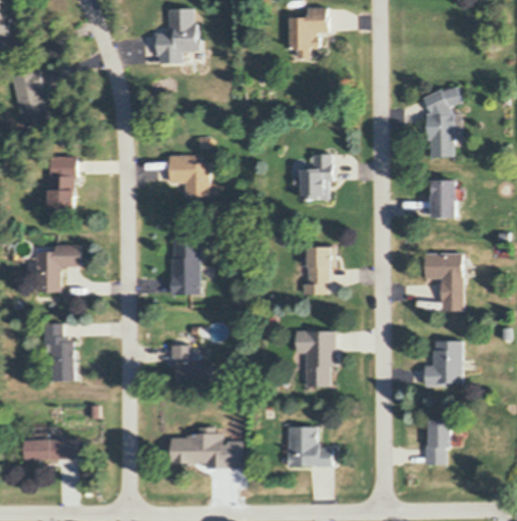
[(326,7),(326,18),(328,18),(328,32),(315,32),(315,35),(318,35),(318,50),(309,50),(309,59),(297,59),(297,50),(289,50),(289,19),(308,19),(308,7),(326,7)]
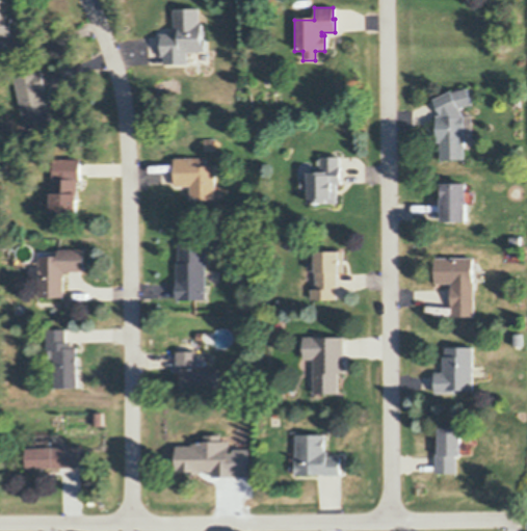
[(203,44),(203,52),(185,53),(185,63),(161,64),(160,64),(160,57),(158,57),(157,33),(170,33),(169,9),(195,8),(195,23),(199,23),(200,38),(203,38),(203,44)]
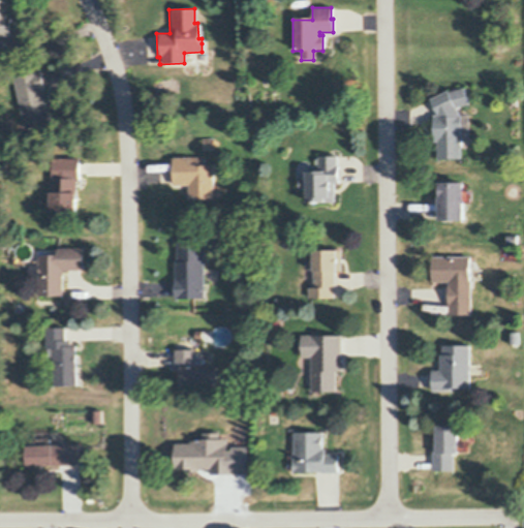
[(160,64),(184,63),(184,53),(202,52),(202,43),(204,43),(204,62),(203,64),(202,64),(185,65),(184,66),(160,67),(160,64)]
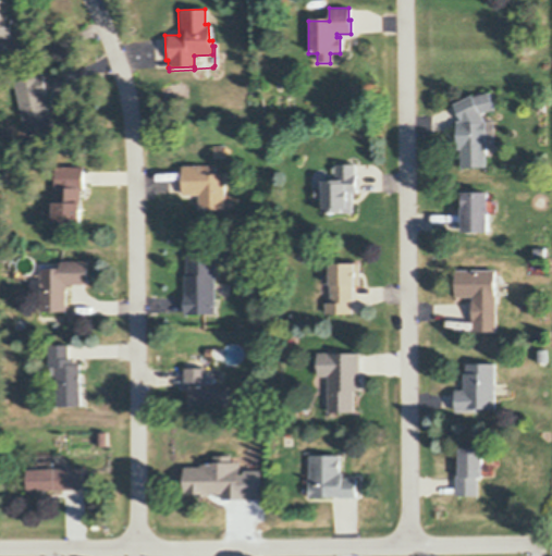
[(290,61),(291,61),(292,61),(293,62),(294,62),(294,63),(294,64),(295,64),(295,65),(295,66),(295,68),(294,68),(294,69),(293,70),(292,70),(292,71),(291,71),(290,71),(289,71),(289,70),(287,70),(286,69),(286,68),(285,68),(285,66),(285,65),(285,64),(286,64),(286,63),(286,62),(287,62),(289,61),(290,61)]
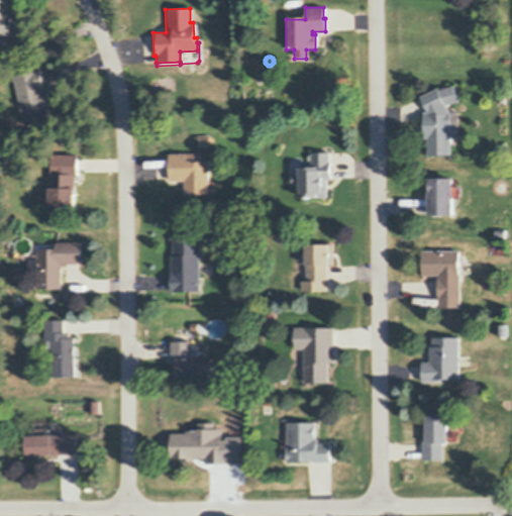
[(50,119),(48,120),(23,125),(12,77),(37,72),(37,71),(40,71),(44,89),(41,90),(45,106),(46,106),(50,119)]
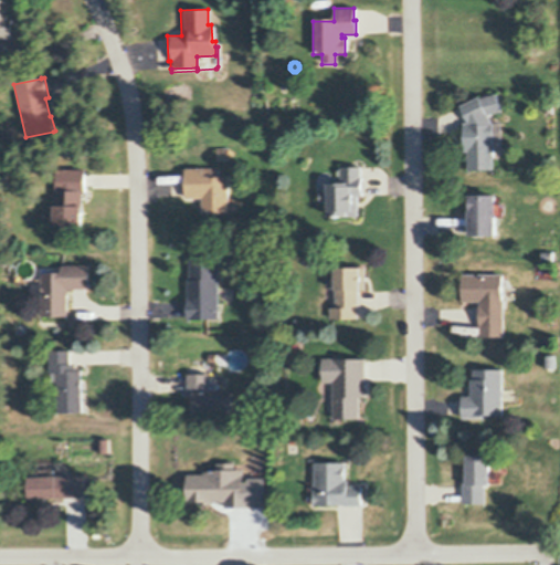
[(493,95),(497,114),(486,116),(490,123),(492,123),(492,137),(490,137),(490,147),(492,147),(492,155),(490,155),(490,167),(466,167),(466,150),(462,150),(462,123),(466,123),(466,121),(458,107),(476,97),(477,98),(493,95)]
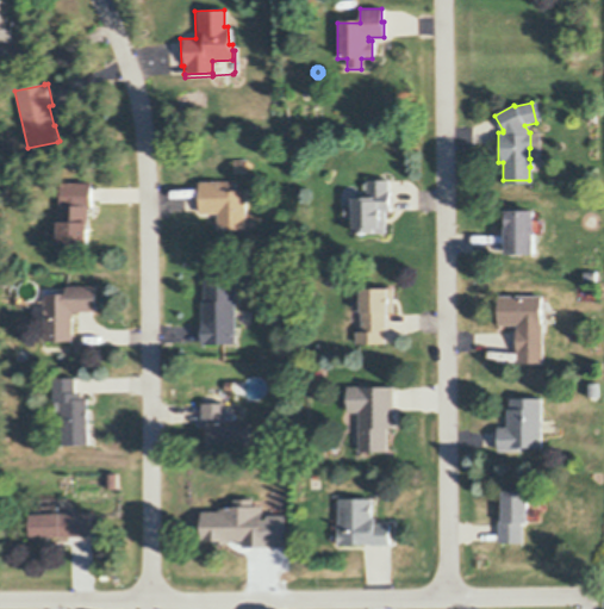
[(244,173),(230,172),(230,161),(244,161),(244,173)]
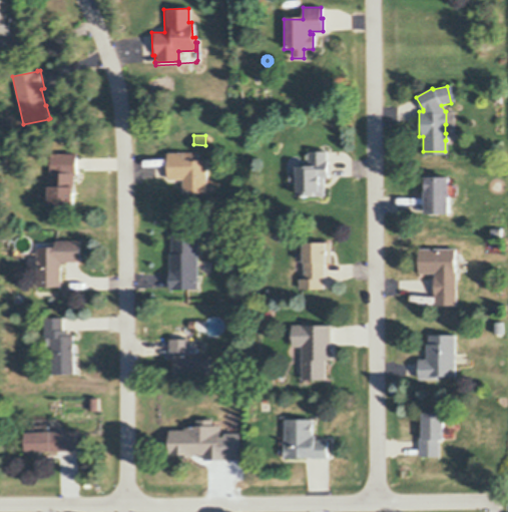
[(203,178),(203,191),(203,192),(179,192),(179,179),(164,179),(164,152),(182,152),(182,160),(203,160),(203,178)]
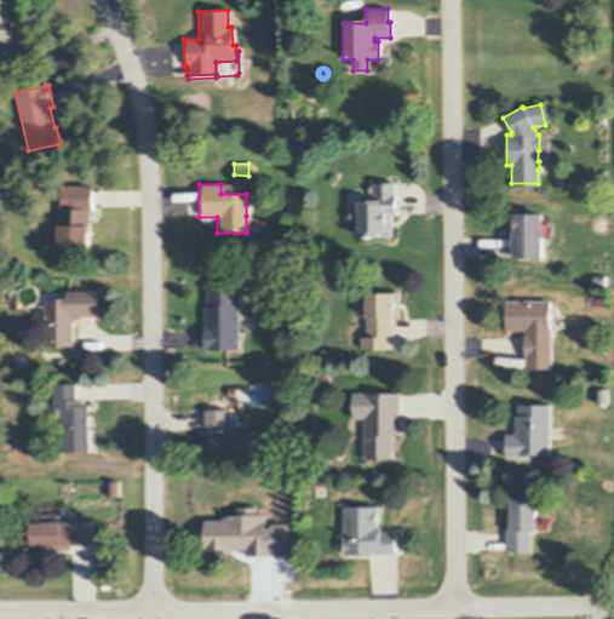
[(355,233),(355,221),(349,221),(346,221),(346,211),(349,211),(355,211),(355,201),(360,201),(371,201),(372,201),(372,196),(372,195),(372,184),(374,184),(392,184),(392,196),(395,196),(395,215),(392,215),(390,215),(390,235),(361,235),(355,235),(355,233)]
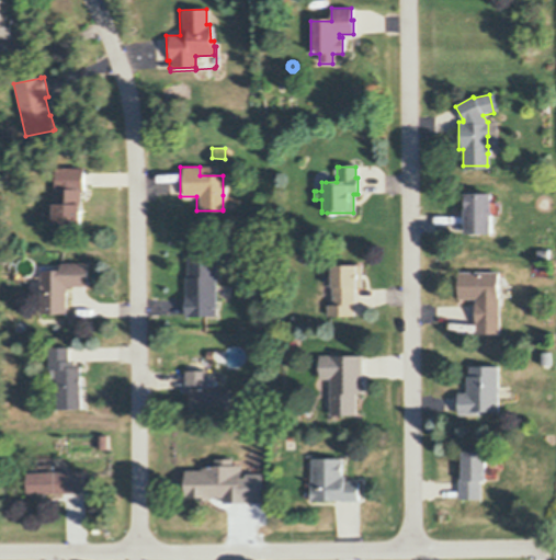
[(49,224),(49,201),(49,189),(52,189),(52,168),(80,168),(80,192),(78,192),(78,226),(49,226),(49,224)]
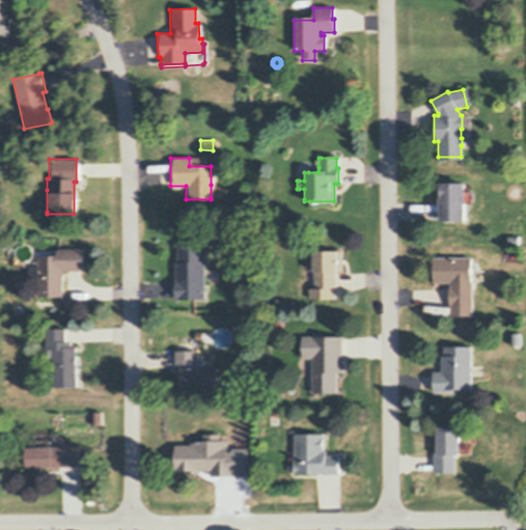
[(319,167),(319,168),(319,172),(317,172),(308,172),(304,172),(304,180),(299,180),(297,180),(297,189),(299,189),(304,189),(304,199),(300,199),(296,192),(292,191),(291,178),(292,171),(292,167),(294,165),(296,163),(298,162),(300,162),(302,162),(304,163),(307,166),(309,167),(319,167)]
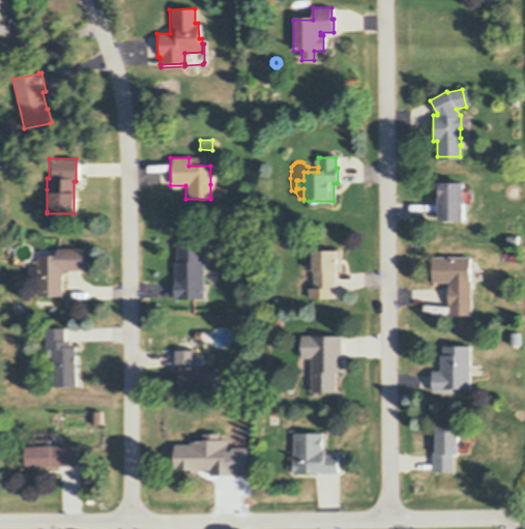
[(462,202),(462,221),(441,221),(441,183),(462,182),(462,189),(462,202)]
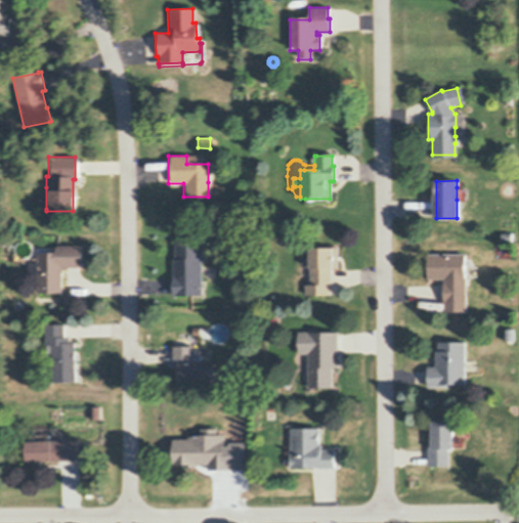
[(510,233),(510,242),(500,242),(500,233),(510,233)]
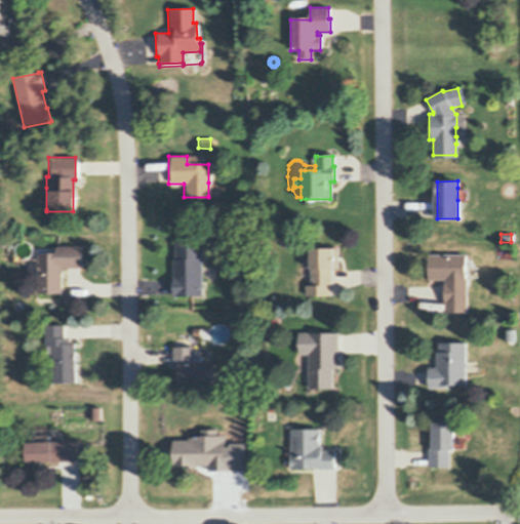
[(200,267),(200,280),(200,295),(170,296),(169,259),(172,259),(172,241),(199,241),(200,267)]
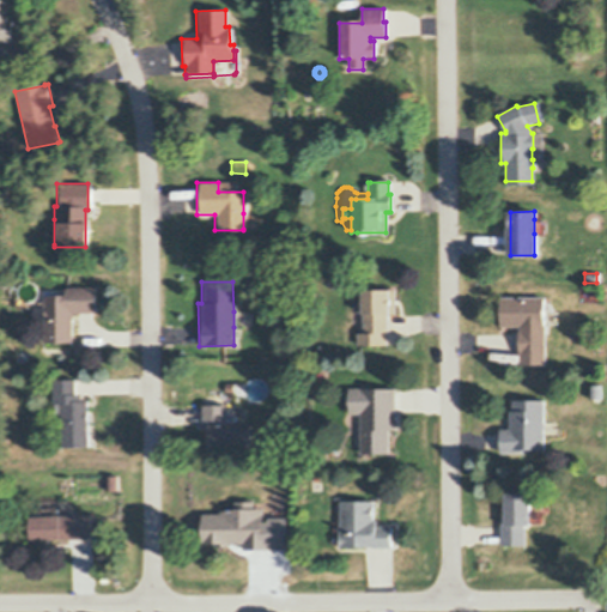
[(43,337),(43,321),(31,321),(31,308),(43,308),(43,297),(65,297),(65,289),(90,289),(91,313),(70,313),(70,341),(43,341),(43,337)]
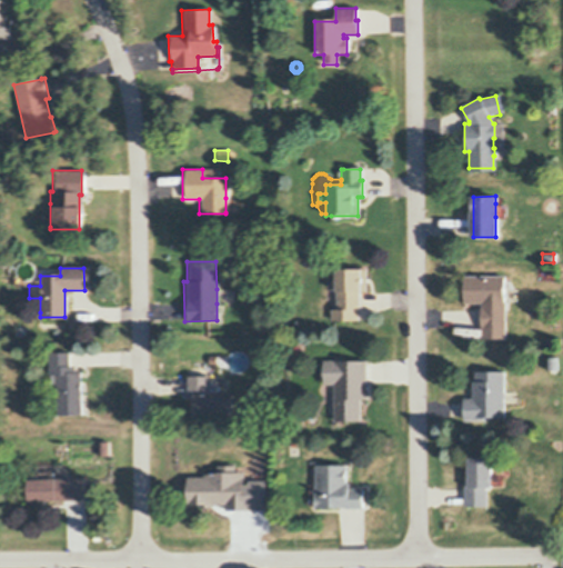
[(329,310),(334,309),(334,284),(334,269),(364,269),(364,291),(357,291),(357,311),(355,311),(355,320),(329,320),(329,310)]
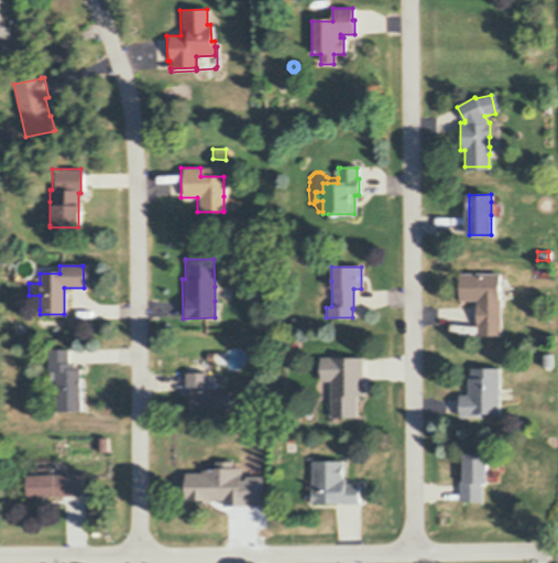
[(499,299),(499,323),(499,334),(478,334),(478,323),(477,323),(477,304),(481,304),(481,298),(459,298),(459,274),(478,274),(478,272),(482,272),(482,274),(499,274),(499,287),(499,299)]
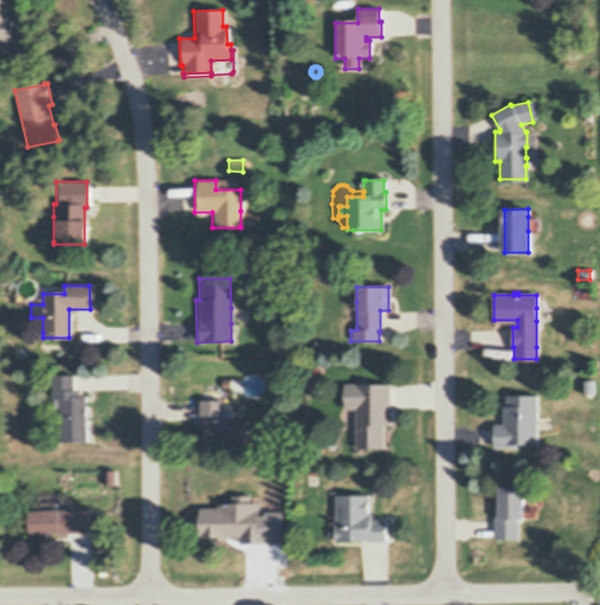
[(17,347),(18,348),(19,348),(20,348),(20,349),(21,349),(21,351),(23,352),(23,353),(23,354),(23,355),(21,356),(21,358),(20,358),(20,359),(19,359),(18,360),(17,360),(15,360),(14,360),(13,359),(12,359),(12,358),(11,358),(11,356),(11,355),(10,355),(10,354),(10,353),(11,352),(11,351),(12,349),(13,348),(14,348),(15,347),(17,347)]
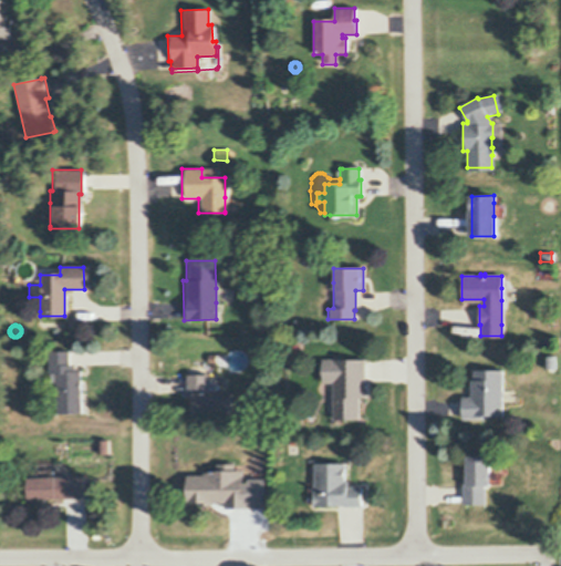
[(222,356),(224,354),(224,353),(225,353),(225,352),(226,352),(227,351),(228,351),(229,350),(230,350),(231,350),(232,350),(234,350),(235,350),(236,350),(237,351),(238,351),(238,352),(239,352),(239,353),(240,353),(240,354),(241,354),(241,356),(242,356),(242,357),(242,358),(242,359),(242,360),(242,361),(242,362),(242,363),(242,364),(242,366),(241,366),(241,367),(240,368),(239,369),(238,370),(237,370),(236,371),(235,371),(234,371),(232,371),(231,371),(230,371),(229,371),(228,371),(228,370),(227,370),(226,370),(226,369),(225,369),(225,368),(224,368),(224,367),(222,366),(222,364),(221,363),(221,362),(221,361),(221,360),(221,359),(221,358),(222,357),(222,356)]
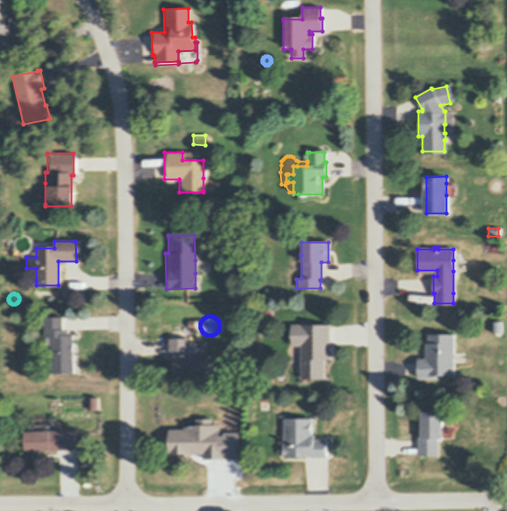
[(59,317),(60,329),(65,329),(65,335),(70,335),(72,373),(49,374),(48,348),(45,348),(45,337),(42,337),(41,318),(59,317)]
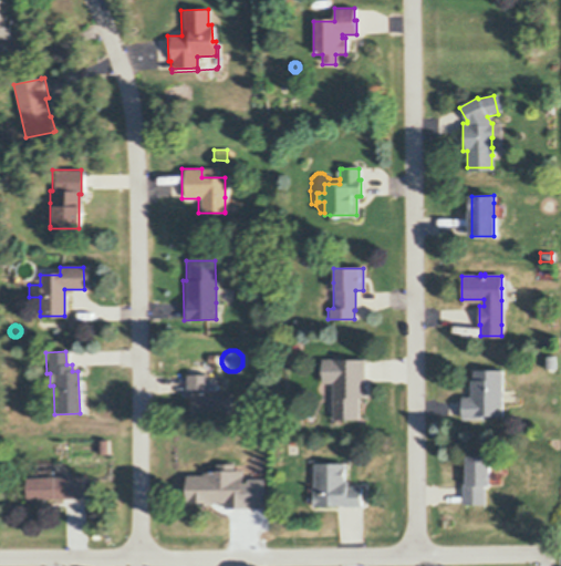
[(322,360),(361,359),(362,395),(355,395),(355,419),(332,419),(332,381),(322,381),(322,360)]
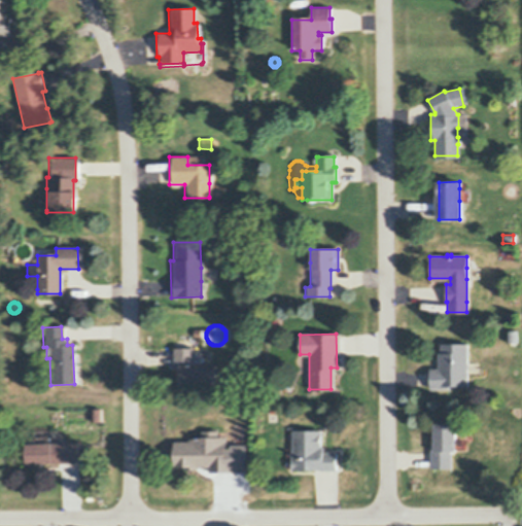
[(465,372),(465,387),(447,387),(447,389),(429,388),(429,371),(437,372),(437,354),(439,355),(439,346),(465,346),(465,365),(465,372)]
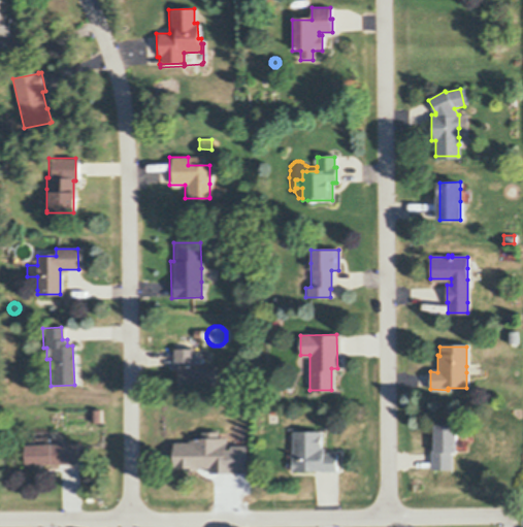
[(192,350),(192,353),(197,353),(197,365),(208,365),(214,365),(214,388),(176,388),(176,371),(171,371),(171,349),(192,349),(192,350)]
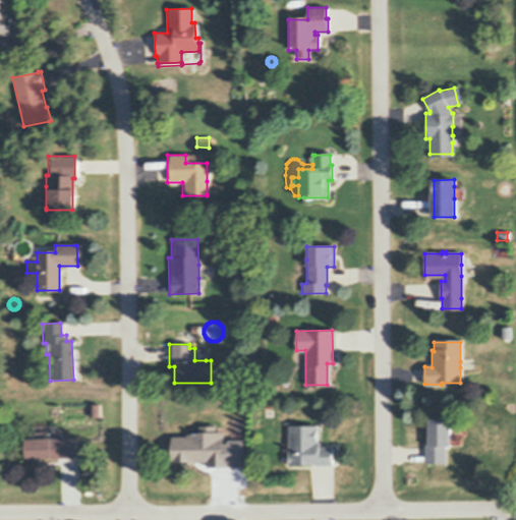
[(282,379),(283,379),(284,379),(285,379),(285,380),(286,380),(286,381),(287,381),(287,382),(288,383),(288,384),(288,385),(288,386),(288,387),(287,387),(287,388),(286,389),(286,390),(285,390),(284,390),(283,390),(282,390),(281,390),(280,390),(279,389),(278,389),(278,388),(277,387),(277,386),(277,385),(277,384),(277,383),(277,382),(278,382),(278,381),(279,380),(280,380),(281,379),(282,379)]
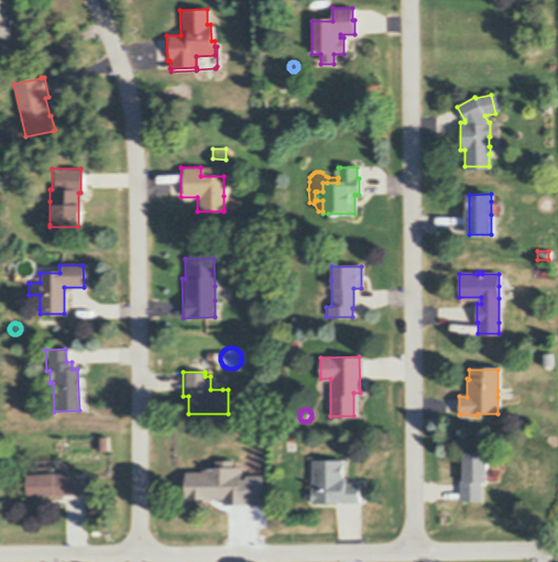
[(95,450),(95,438),(105,438),(105,450),(95,450)]
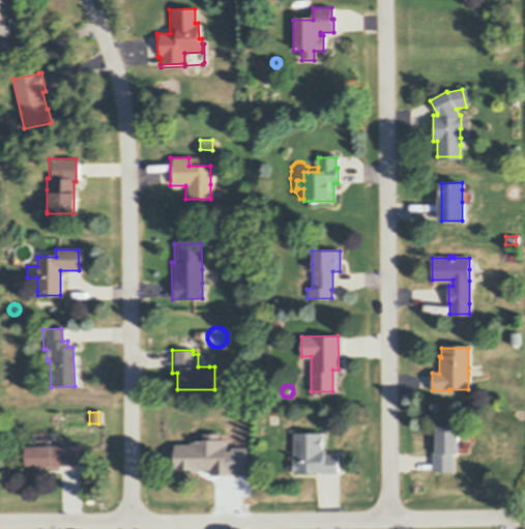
[(438,453),(437,428),(450,428),(456,428),(456,453),(450,453),(451,471),(449,471),(434,471),(433,453),(438,453)]
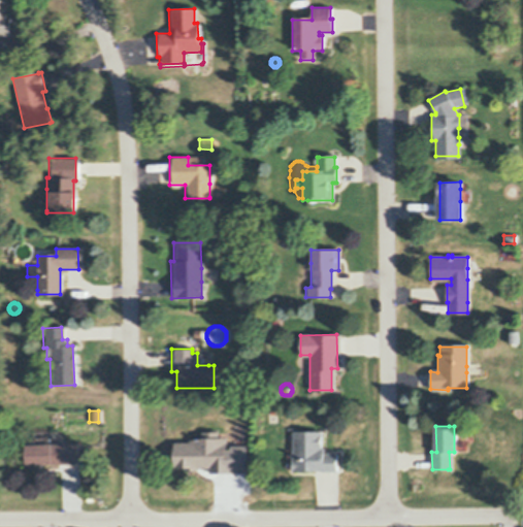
[(231,452),(231,473),(205,473),(205,468),(194,468),(194,471),(183,471),(183,468),(171,468),(171,442),(187,442),(187,439),(198,439),(198,432),(217,432),(217,438),(224,438),(224,452),(231,452)]
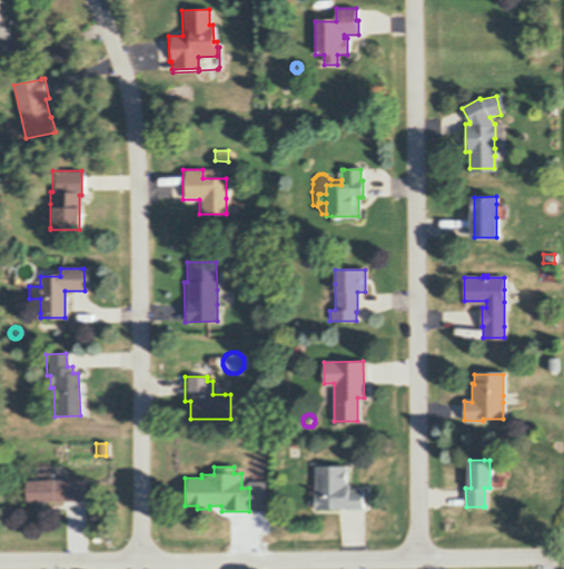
[(364,490),(365,508),(315,509),(314,467),(343,467),(343,486),(350,486),(350,490),(364,490)]
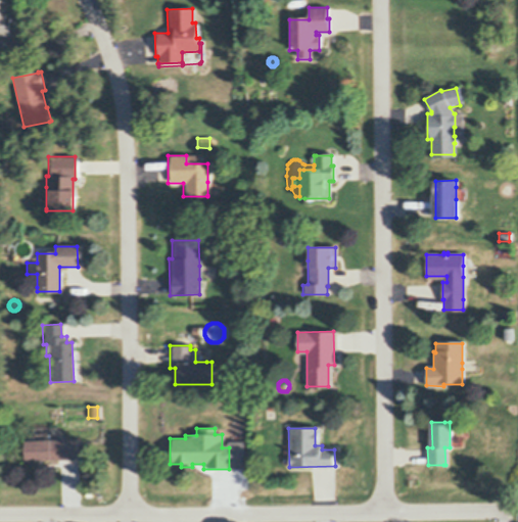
[(49,458),(25,458),(25,441),(49,440),(77,440),(77,458),(49,458)]
